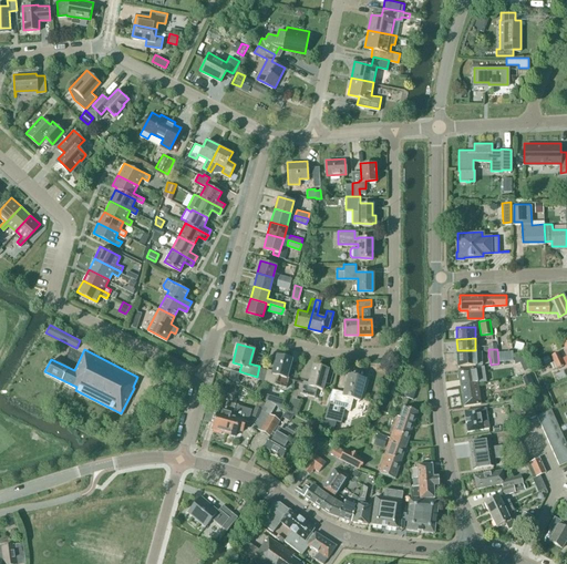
[(513,349),(497,350),(498,360),(513,359),(513,358),(513,349)]
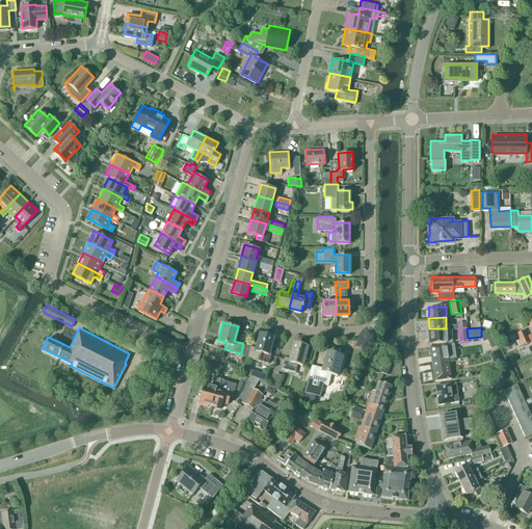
[(446,328),(429,328),(429,342),(447,341),(452,341),(452,328),(446,328)]
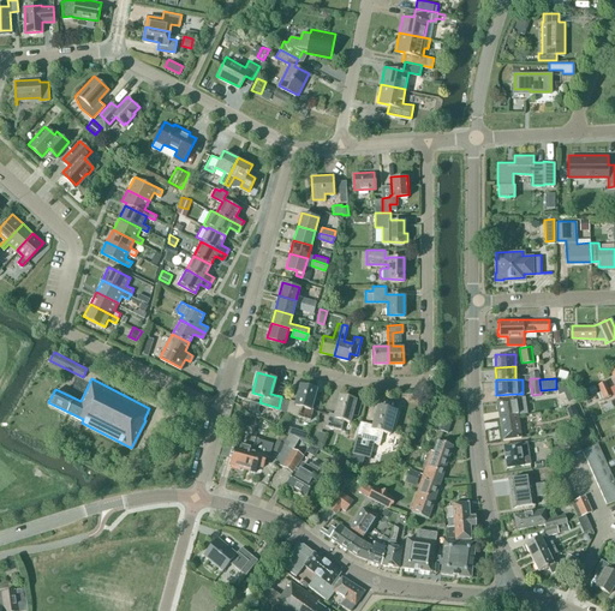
[(603,397),(611,394),(604,381),(597,384),(603,397)]
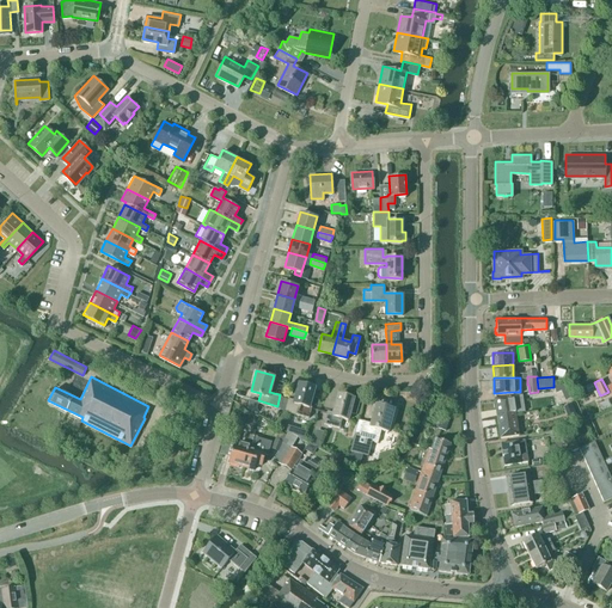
[(585,384),(588,391),(594,387),(591,380),(585,384)]
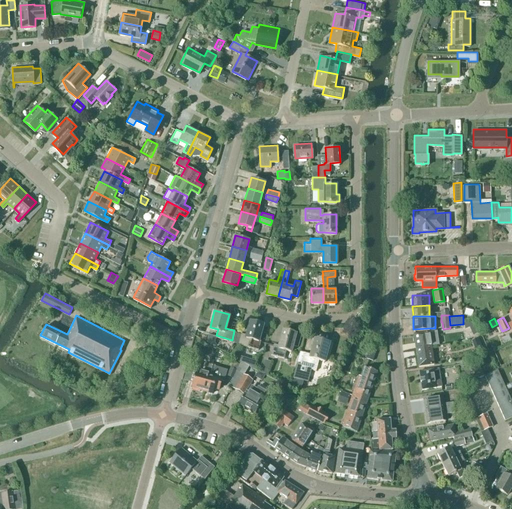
[(464,321),(465,327),(469,325),(476,322),(475,319),(464,321)]
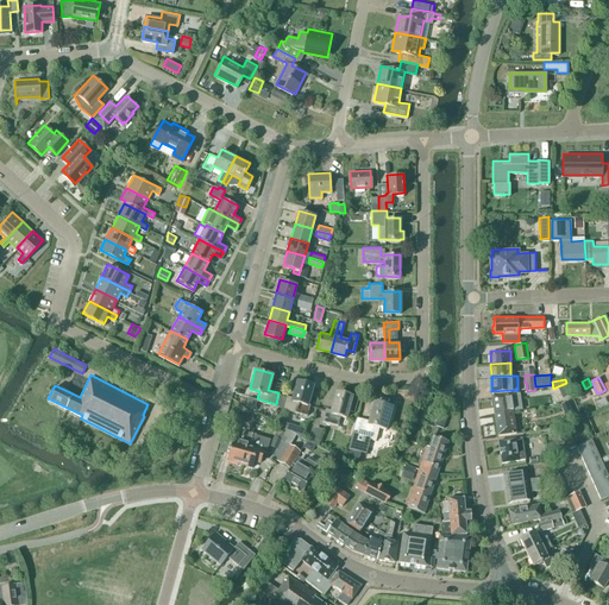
[(307,403),(313,384),(297,380),(293,397),(287,395),(287,396),(282,394),(278,405),(283,408),(307,414),(309,404),(307,403)]
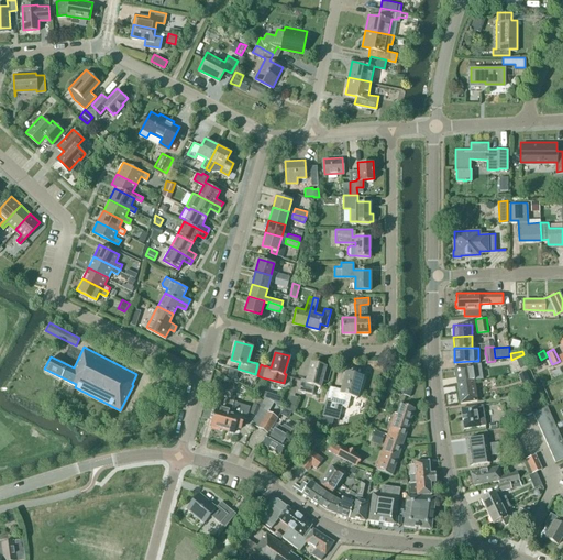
[(327,380),(330,369),(324,368),(324,365),(311,362),(307,379),(300,377),(298,390),(312,393),(315,384),(320,386),(321,379),(327,380)]
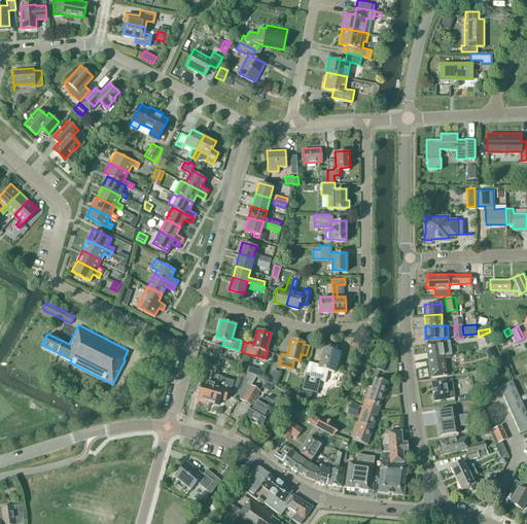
[(427,357),(444,355),(442,340),(425,342),(427,357)]
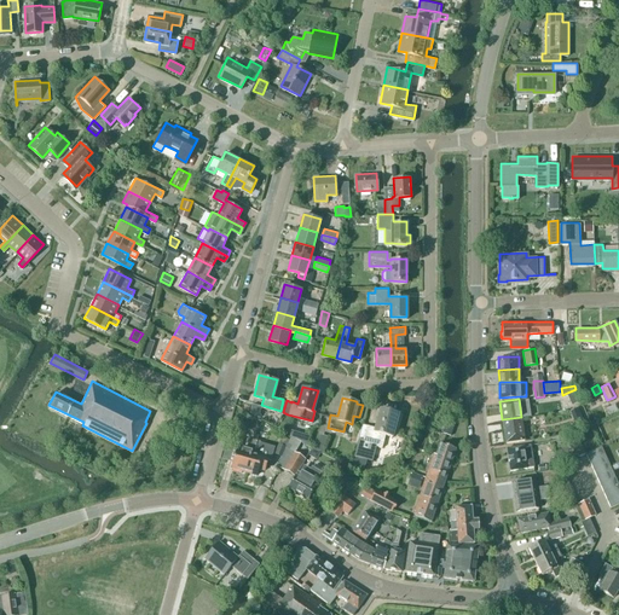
[(606,416),(618,410),(618,406),(617,401),(603,408),(606,416)]
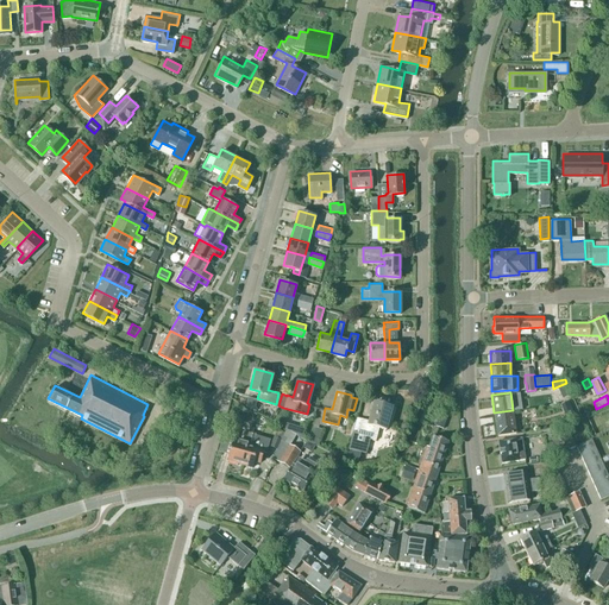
[(248,396),(245,404),(253,410),(257,398),(248,396)]
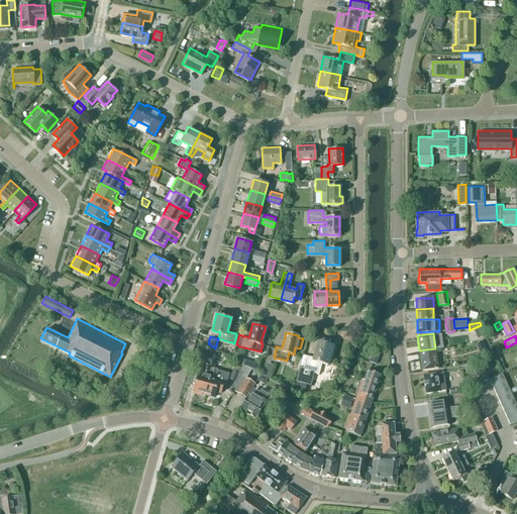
[(483,339),(476,342),(478,347),(485,344),(483,339)]
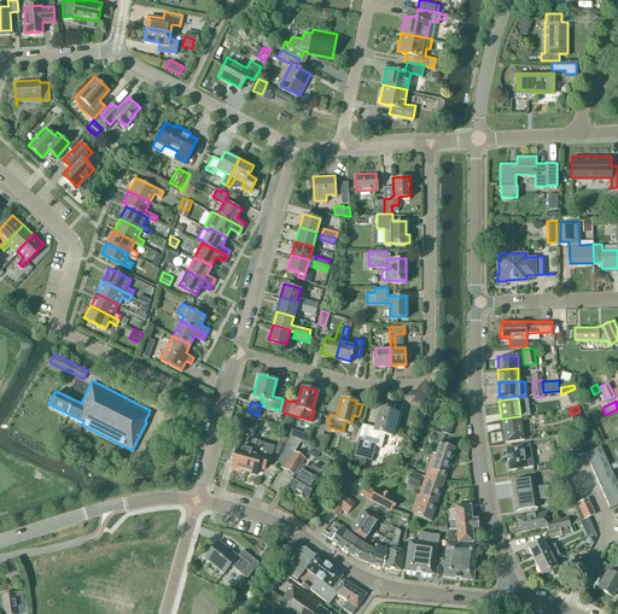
[(363,424),(355,450),(354,454),(350,465),(359,467),(361,456),(372,460),(375,444),(382,445),(382,444),(395,448),(398,436),(391,434),(397,411),(379,407),(374,427),(363,424)]
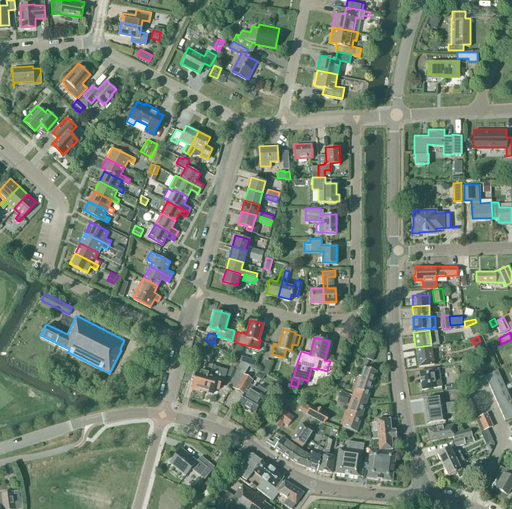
[(431,345),(415,347),(418,365),(434,363),(431,345)]
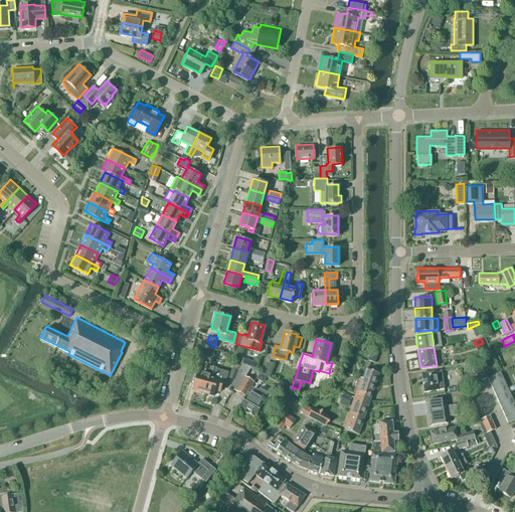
[(199,369),(204,354),(196,352),(191,367),(199,369)]
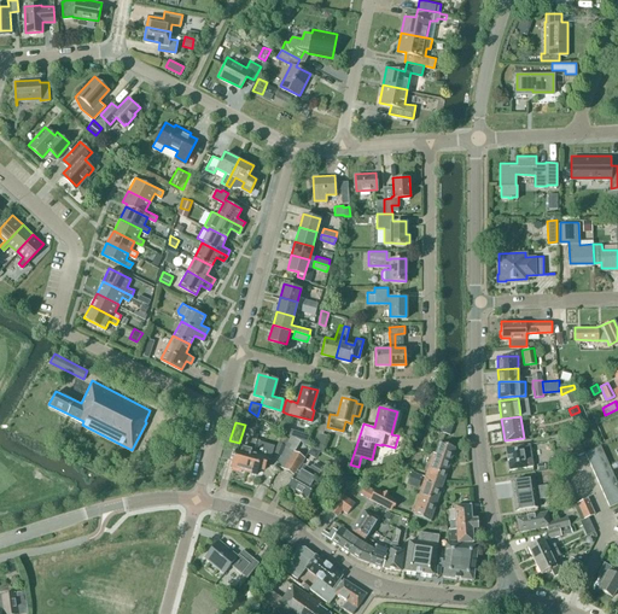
[(449,434),(452,426),(441,422),(438,430),(449,434)]
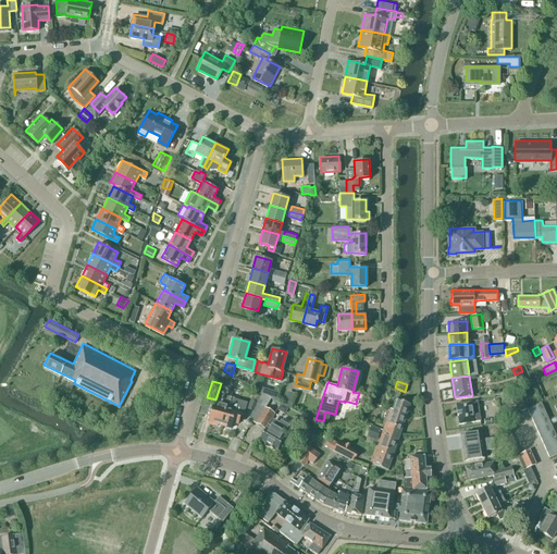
[(322,398),(325,384),(320,382),(316,397),(322,398)]
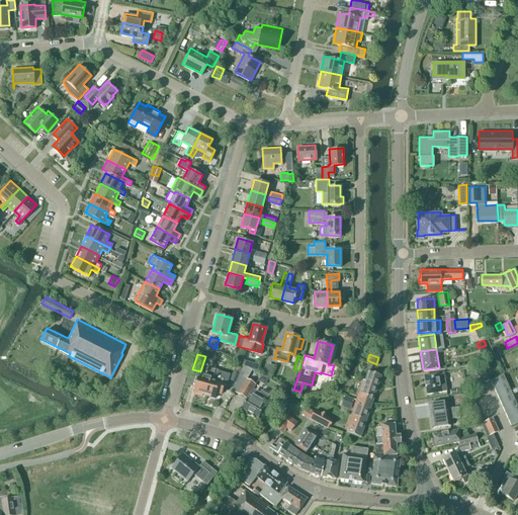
[(244,358),(242,363),(253,369),(256,362),(244,358)]
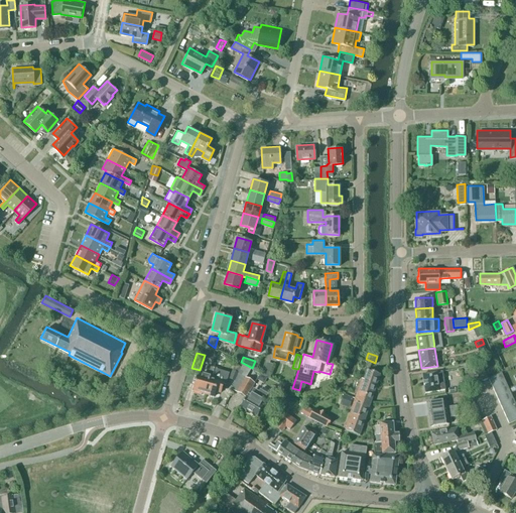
[(269,375),(272,362),(266,361),(263,374),(269,375)]
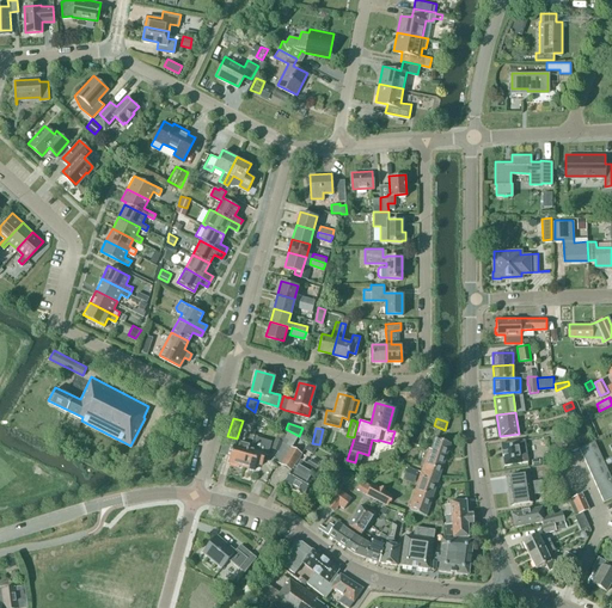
[(282,443),(275,459),(289,467),(291,467),(292,468),(285,480),(304,491),(312,479),(310,478),(318,465),(308,460),(303,455),(298,464),(297,465),(294,464),(301,452),(292,446),(298,436),(287,430),(282,443)]
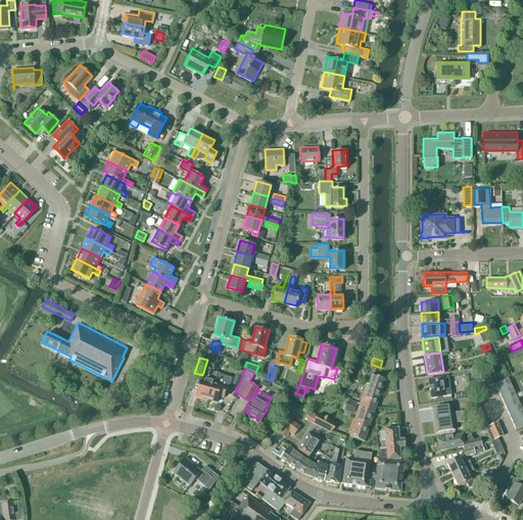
[(487,385),(494,382),(488,369),(482,372),(487,385)]
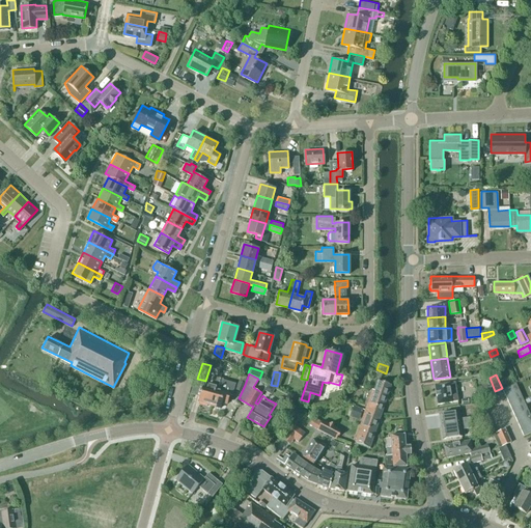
[(218,380),(211,404),(220,406),(221,400),(227,403),(229,393),(231,393),(233,387),(221,383),(223,378),(218,377),(218,380)]
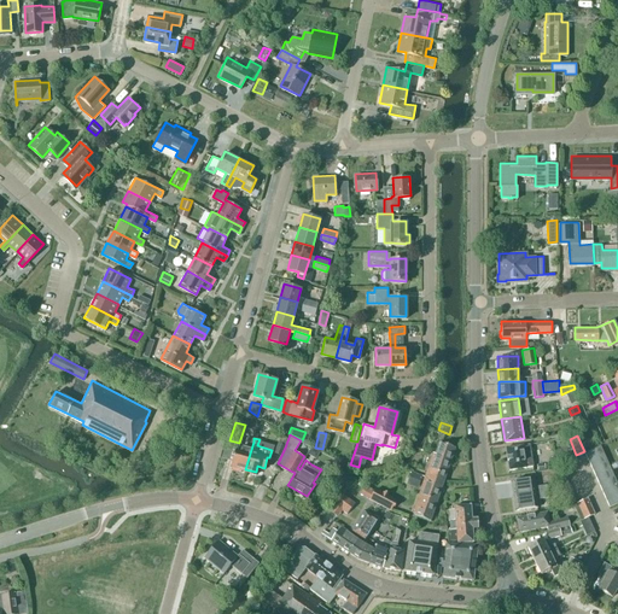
[(245,469),(254,442),(248,439),(246,446),(242,446),(242,449),(237,446),(231,466),(245,469)]
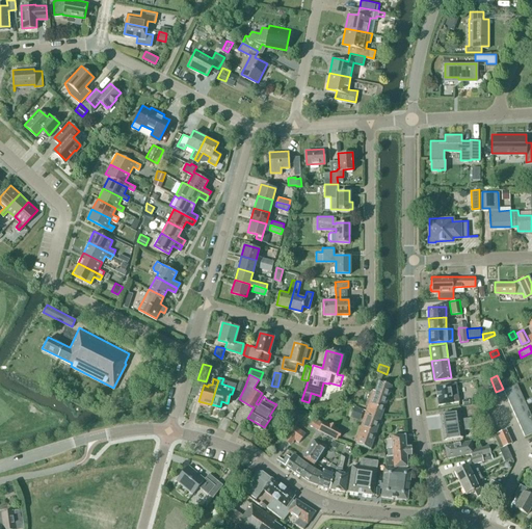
[(506,395),(520,389),(516,382),(515,384),(512,378),(501,384),(506,395)]
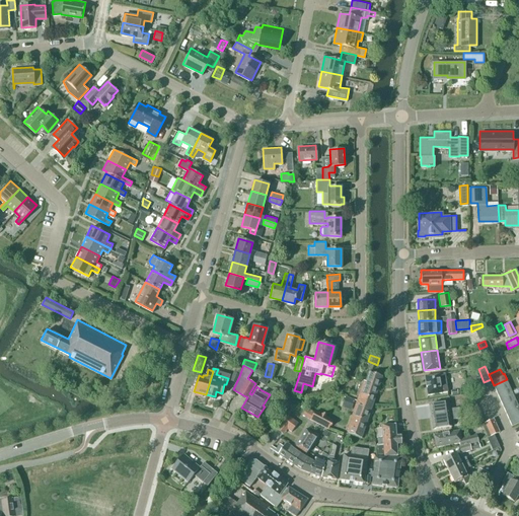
[(362,392),(375,396),(382,375),(369,370),(366,380),(363,379),(362,383),(357,399),(359,399),(362,392)]
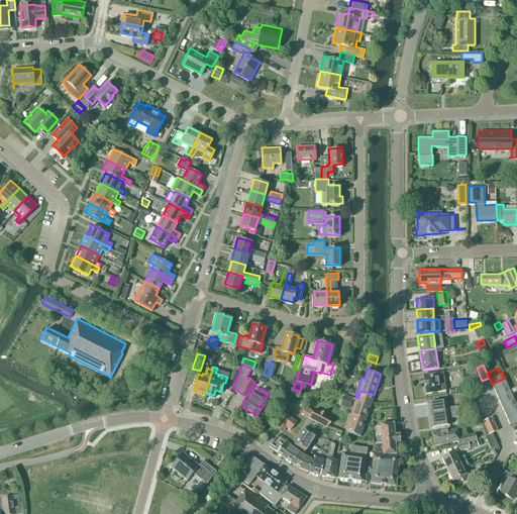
[(232,370),(229,378),(234,380),(238,372),(232,370)]
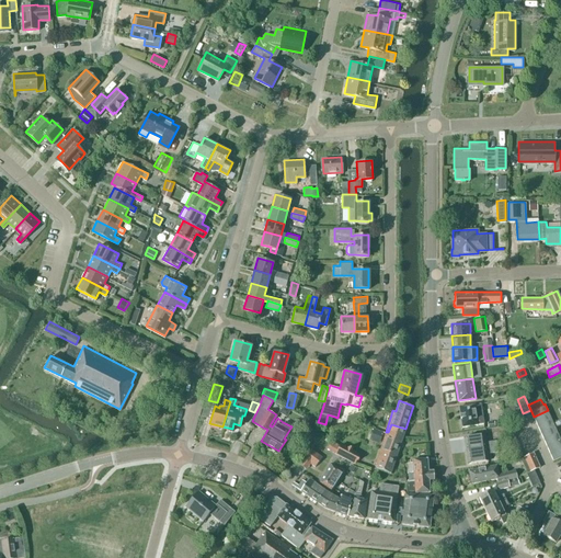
[(483,422),(481,402),(471,403),(459,405),(461,425),(474,423),(483,422)]
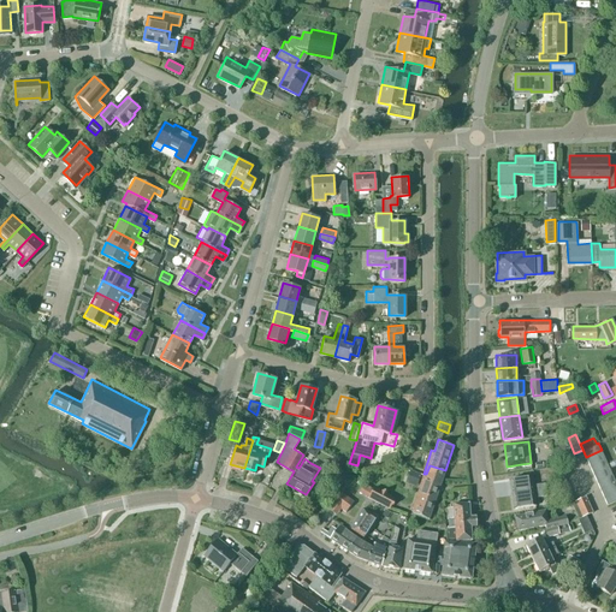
[(590,464),(605,458),(602,450),(586,457),(590,464)]
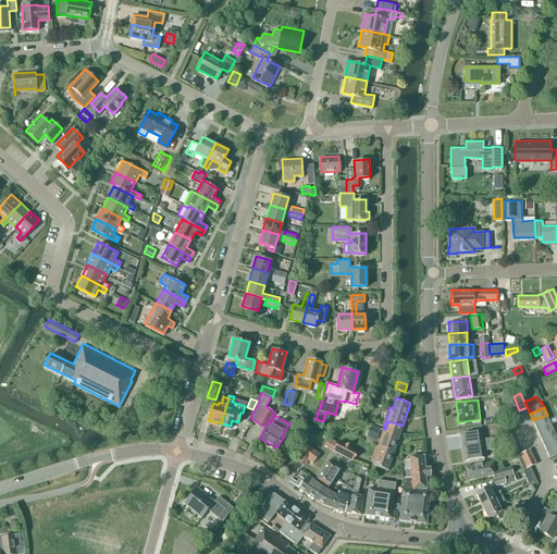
[(536,428),(551,421),(548,417),(547,415),(533,420),(536,428)]
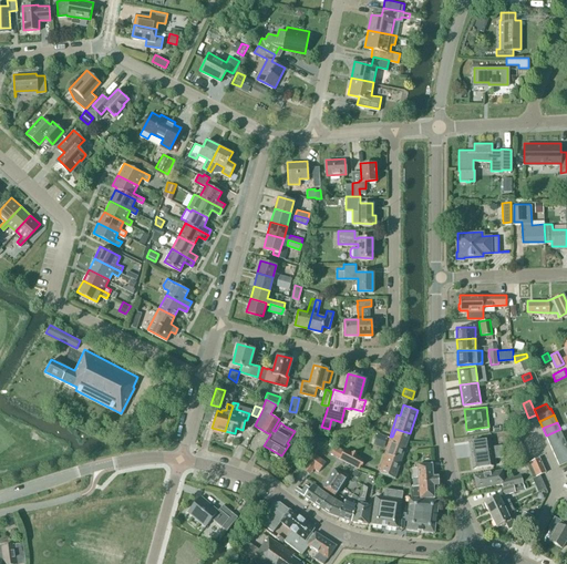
[(405,447),(410,433),(395,429),(392,437),(390,437),(388,441),(405,447)]
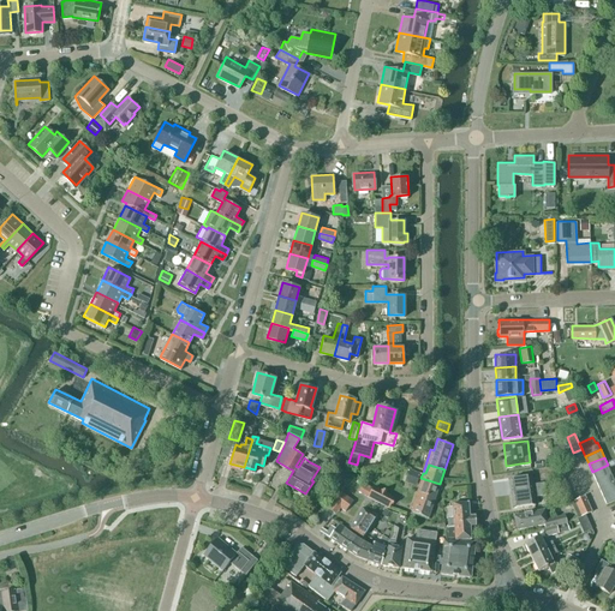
[(596,479),(611,473),(608,465),(592,472),(596,479)]
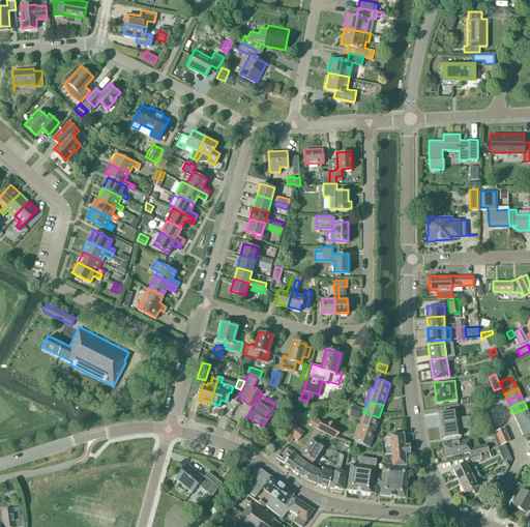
[(358,417),(360,411),(351,408),(349,414),(358,417)]
